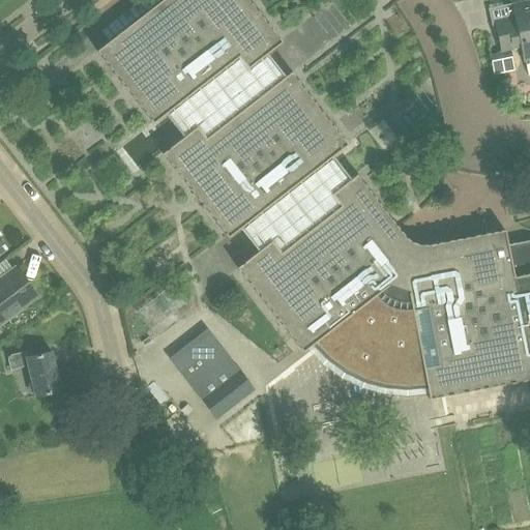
[(301,351),(311,344),(315,348),(317,351),(320,354),(326,360),(330,363),(333,365),(337,369),(341,371),(345,373),(352,377),(356,379),(364,382),(369,384),(377,386),(385,387),(389,388),(399,389),(407,389),(416,388),(420,388),(425,387),(445,383),(445,382),(453,380),(462,379),(462,380),(528,367),(529,379),(529,378),(529,239),(491,247),(489,245),(487,243),(483,243),(480,243),(477,244),(474,246),(469,252),(453,255),(447,253),(443,252),(440,252),(437,252),(435,254),(433,256),(432,259),(428,260),(420,260),(421,257),(396,246),(395,249),(392,246),(391,243),(403,234),(355,174),(350,178),(331,155),(347,144),(290,71),(284,77),(266,53),(281,41),(247,0),(139,0),(99,31),(108,41),(95,51),(152,123),(165,114),(182,137),(162,153),(167,159),(227,237),(239,228),(257,251),(236,267),(301,351)]
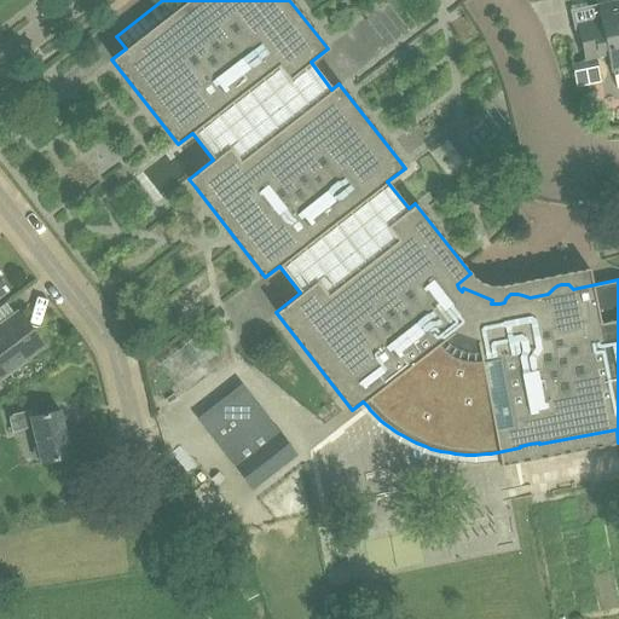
[(578,25),(585,61),(608,56),(615,90),(618,87),(618,1),(597,6),(601,21),(578,25)]
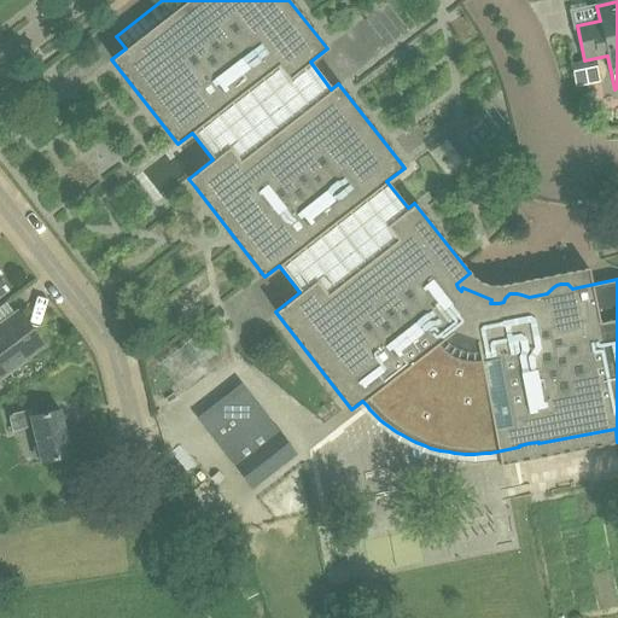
[(0,377),(42,347),(17,312),(0,324),(0,377)]
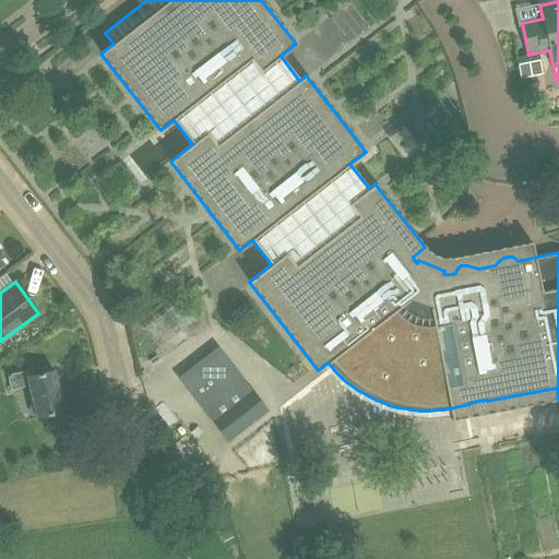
[(221,357),(185,385),(227,442),(264,414),(221,357)]
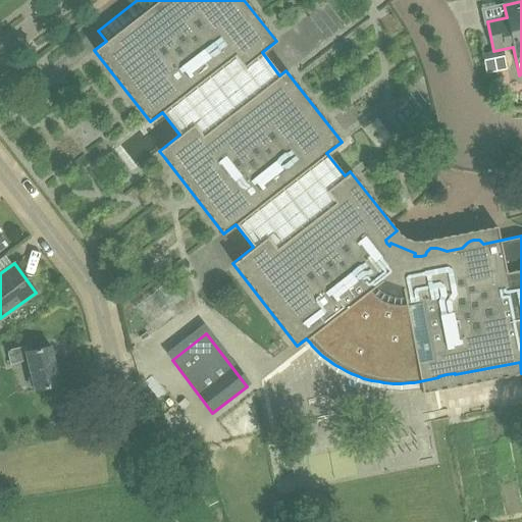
[(25,346),(7,351),(10,365),(27,361),(34,390),(59,384),(49,346),(27,352),(25,346)]
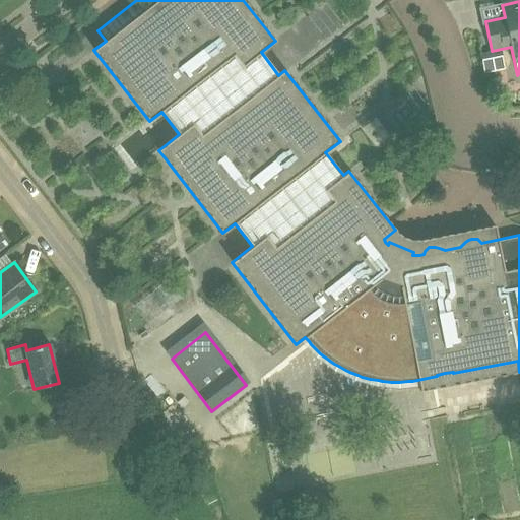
[(152,447),(145,449),(147,461),(155,459),(152,447)]
